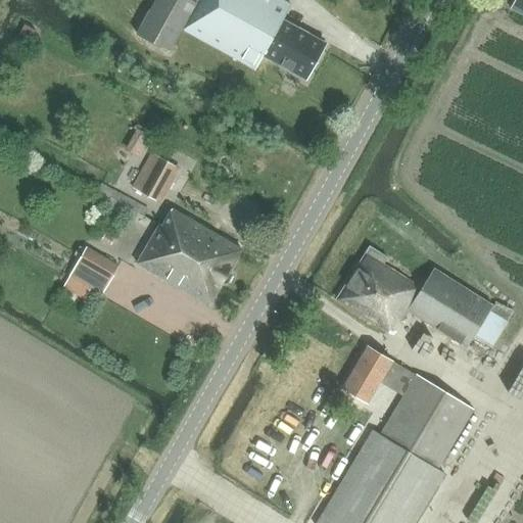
[(153,0),(135,35),(170,54),(182,32),(255,72),(264,58),(305,81),(326,44),(282,20),(291,4),(283,0),(153,0)]
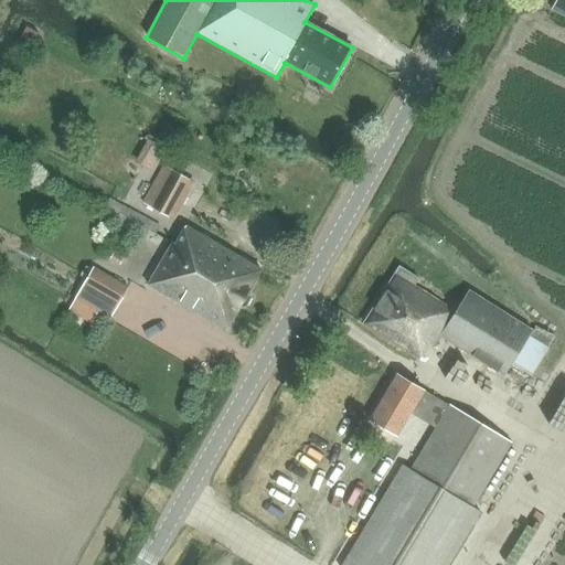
[(110,169),(117,157),(105,150),(98,162),(110,169)]
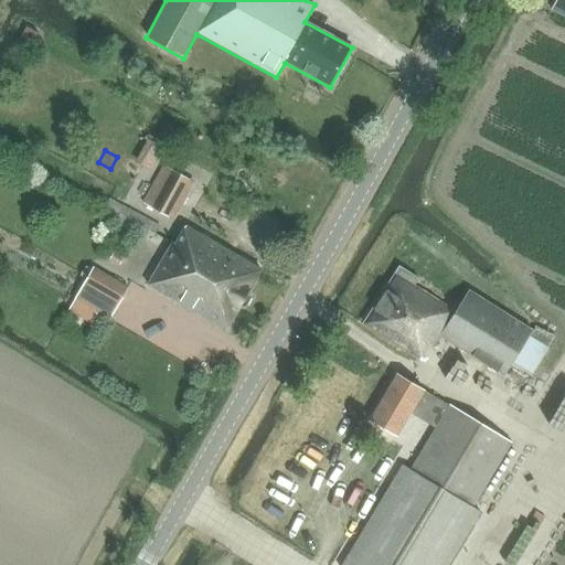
[(168,217),(189,180),(163,166),(142,204),(168,217)]
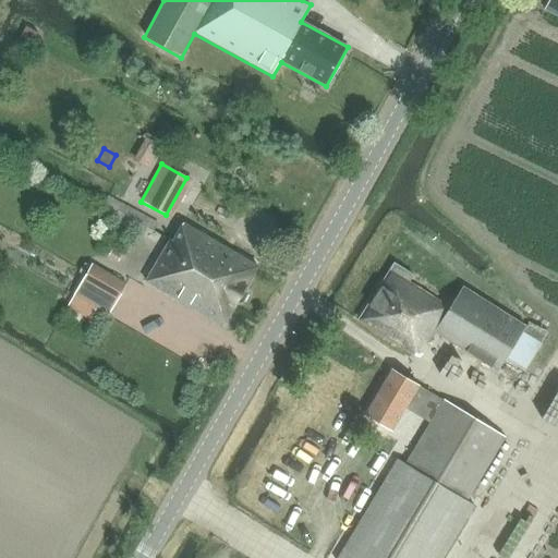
[(114,201),(109,216),(146,230),(153,216),(114,201)]
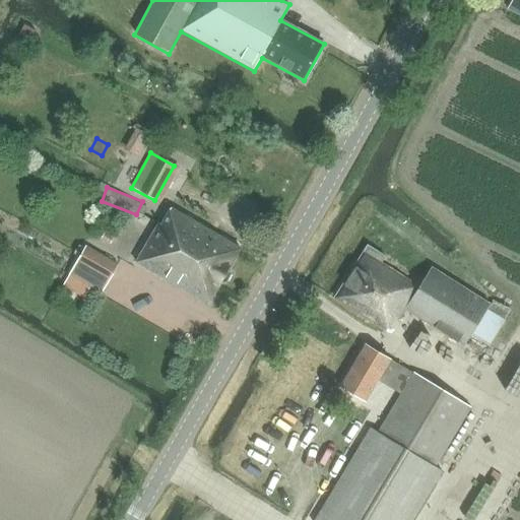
[(202,277),(219,287),(242,249),(171,208),(161,225),(177,234),(171,245),(208,267),(202,277)]
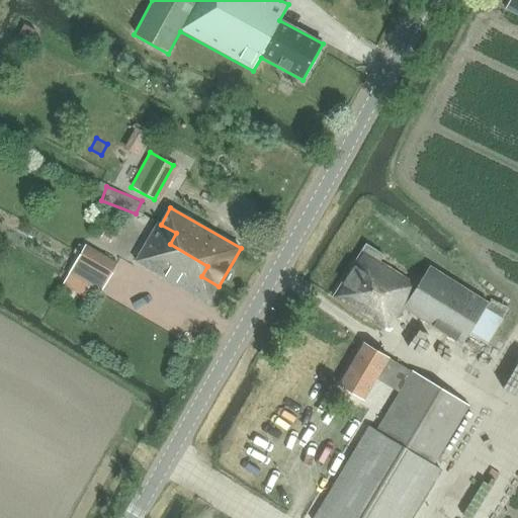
[(176,233),(161,225),(158,223),(135,263),(208,305),(219,286),(201,276),(207,266),(170,244),(176,233)]
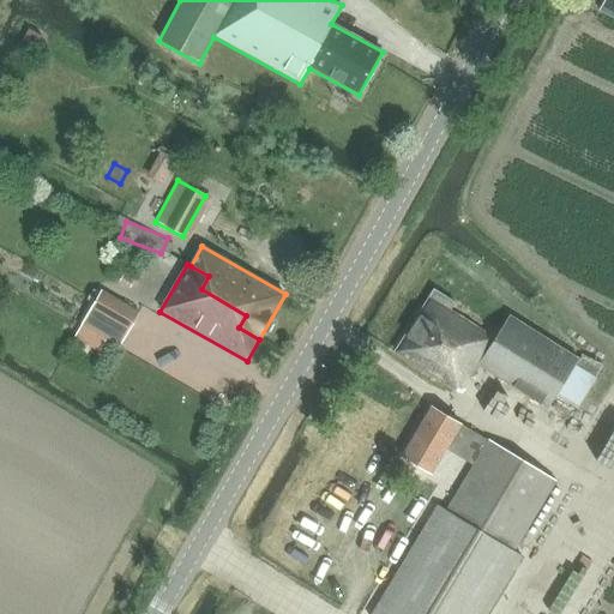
[(435,292),(396,353),(458,393),(468,379),(470,380),(479,367),(548,410),(558,396),(577,408),(595,379),(602,367),(583,355),(579,360),(511,317),(495,341),(451,312),(456,305),(435,292)]
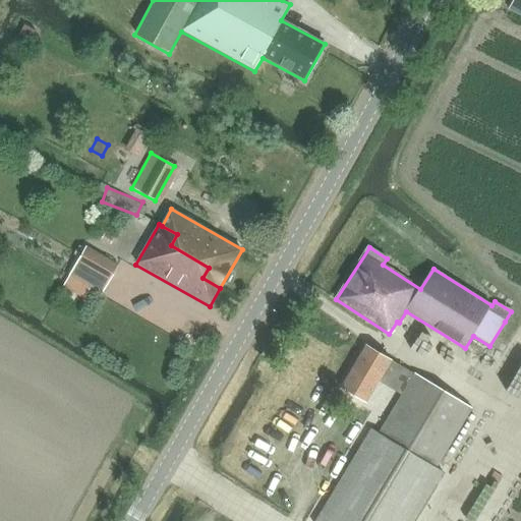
[(108,284),(117,268),(97,255),(88,273),(108,284)]
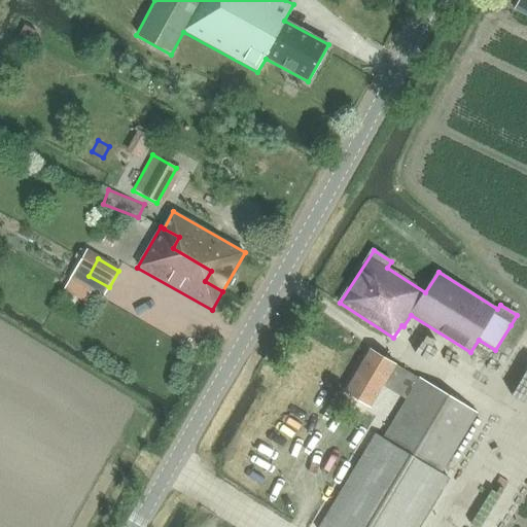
[(375,434),(319,526),(419,526),(448,479),(441,476),(478,415),(396,365),(369,349),(344,392),(371,408),(383,387),(406,400),(383,438),(375,434)]
